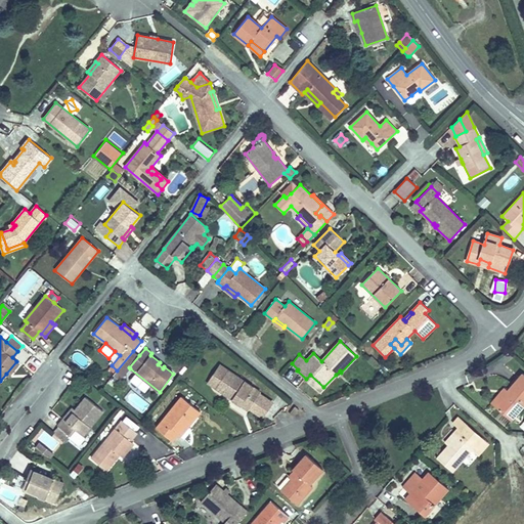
[(129,367),(139,355),(133,351),(117,370),(115,374),(114,375),(120,381),(130,368),(129,367)]
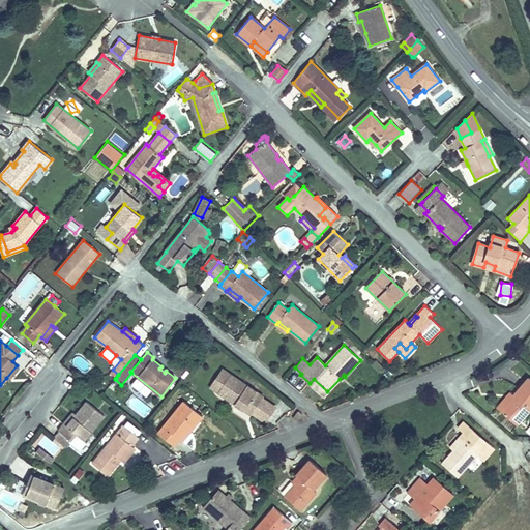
[(8,380),(20,367),(17,365),(6,378),(8,380)]
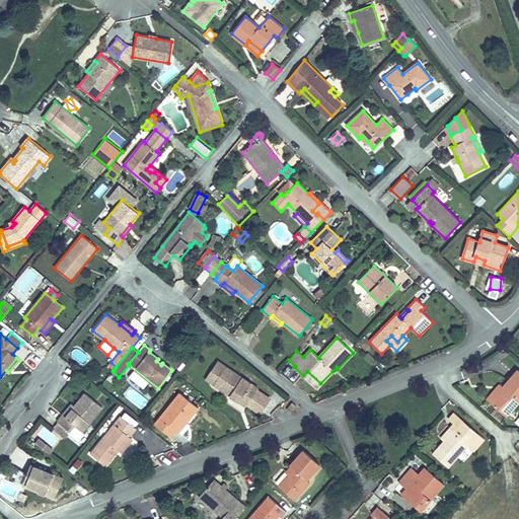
[(256,389),(258,388),(218,361),(210,373),(218,378),(214,384),(213,384),(227,393),(228,392),(231,393),(230,395),(245,406),(246,404),(256,389)]
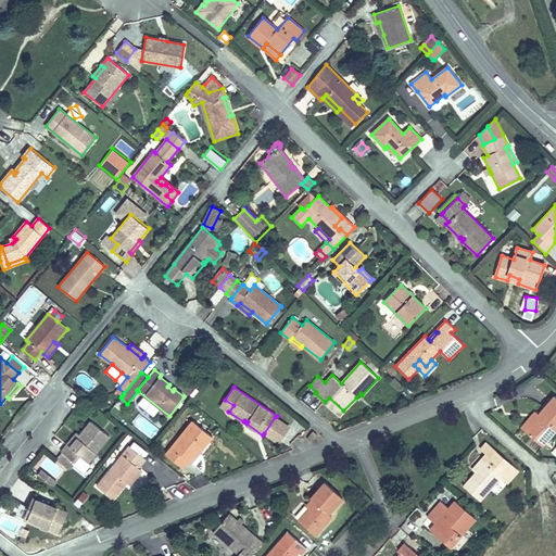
[(542,445),(555,429),(555,396),(539,414),(539,415),(540,416),(526,432),(542,445)]
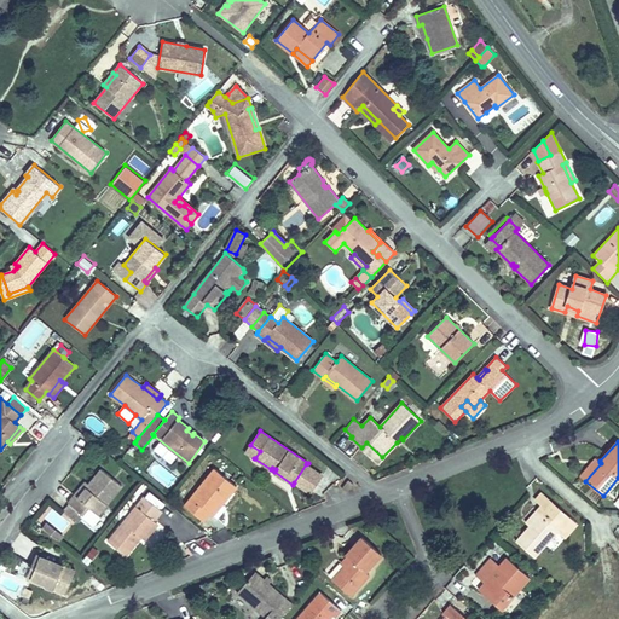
[(382,457),(366,443),(362,447),(377,462),(382,457)]
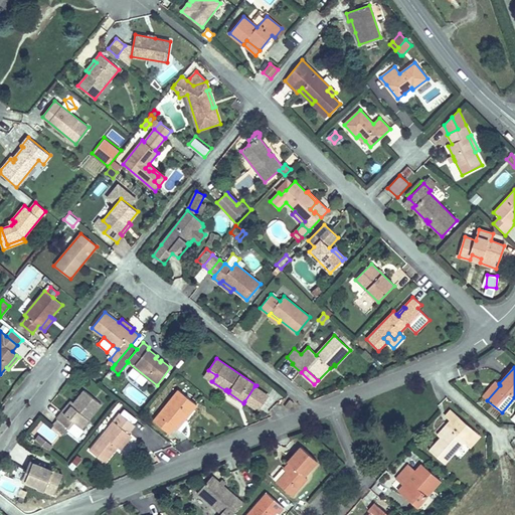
[(212,381),(216,375),(208,370),(204,376),(212,381)]
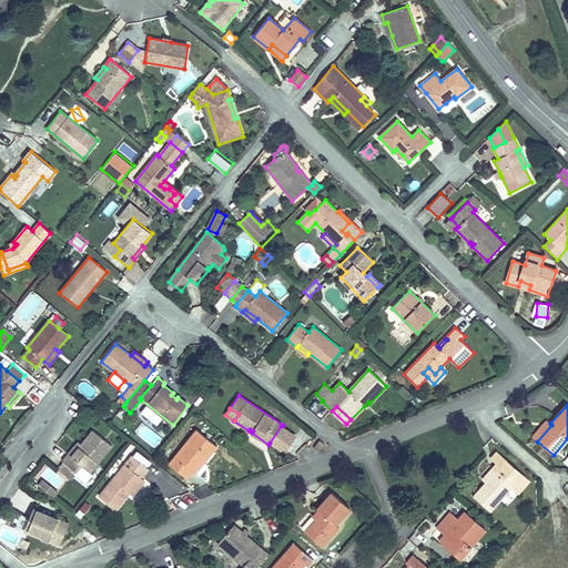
[(537,442),(551,425),(550,424),(550,423),(547,421),(533,437),(537,442)]
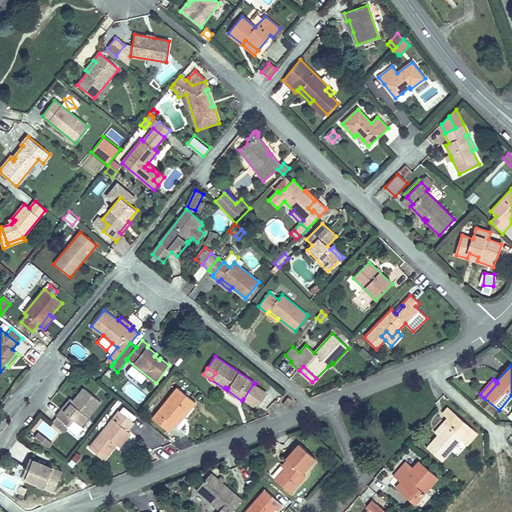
[(253,384),(243,399),(255,407),(265,392),(253,384)]
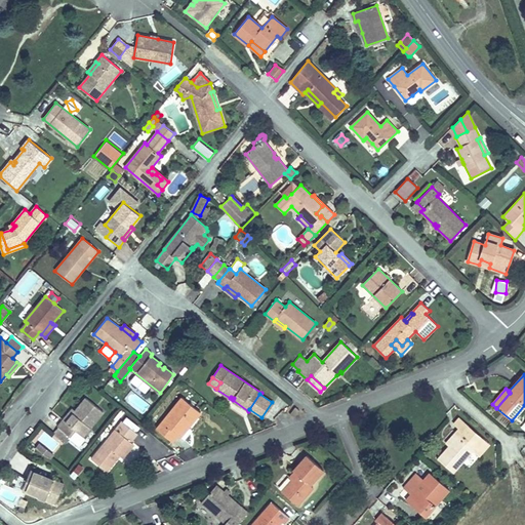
[(188,428),(201,412),(200,412),(183,397),(157,429),(172,442),(177,435),(185,426),(188,428)]
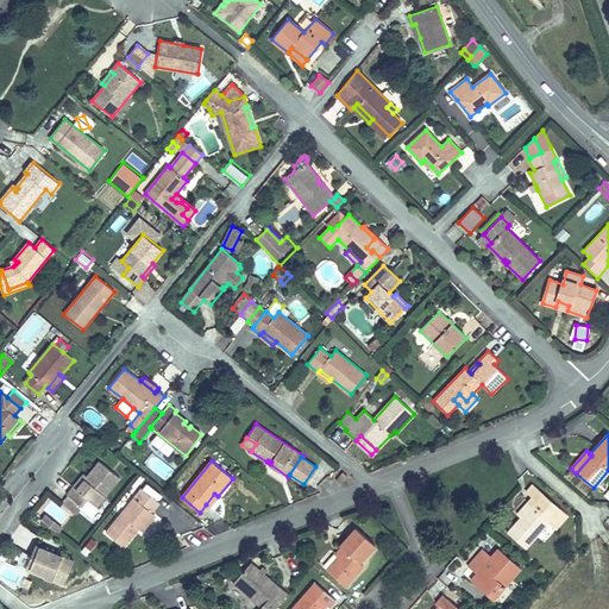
[(96,507),(120,478),(100,462),(87,477),(77,490),(74,488),(68,495),(81,506),(87,498),(96,507)]
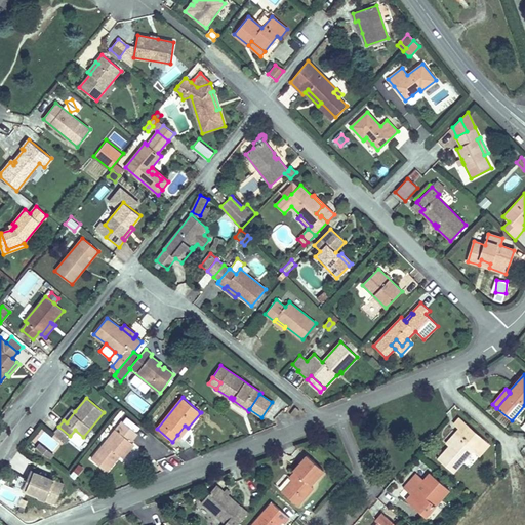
[(297,413),(299,410),(295,407),(290,414),(293,416),(296,412),(297,413)]
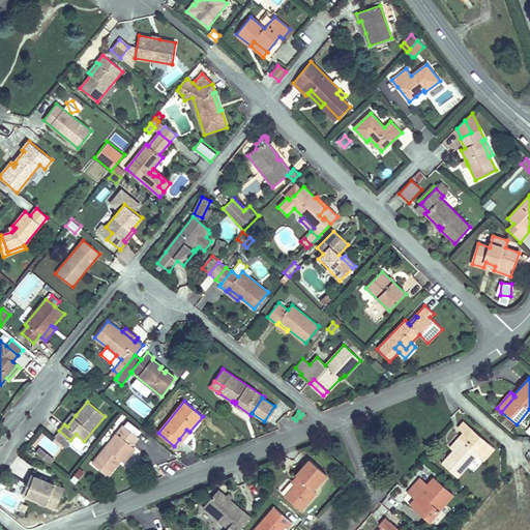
[(67,427),(76,415),(74,413),(64,424),(67,427)]
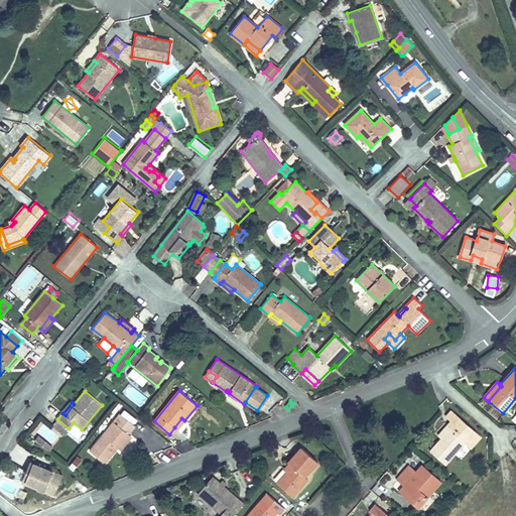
[(441,437),(450,427),(452,428),(456,424),(454,423),(459,418),(450,411),(446,416),(452,421),(439,435),(441,437)]
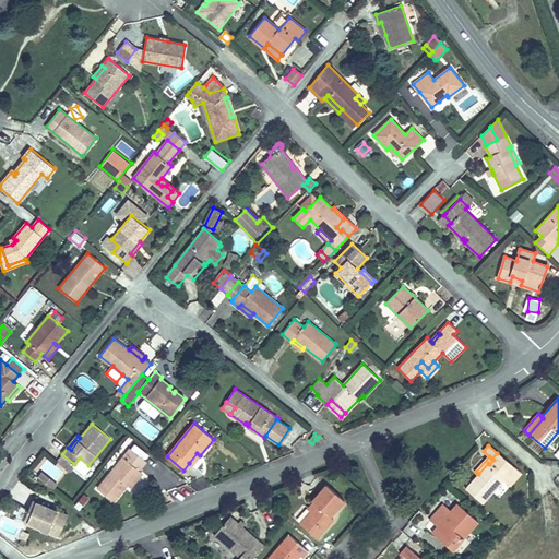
[(121,485),(123,482),(127,485),(131,488),(137,479),(133,477),(139,471),(146,461),(130,449),(97,489),(114,502),(125,488),(121,485)]
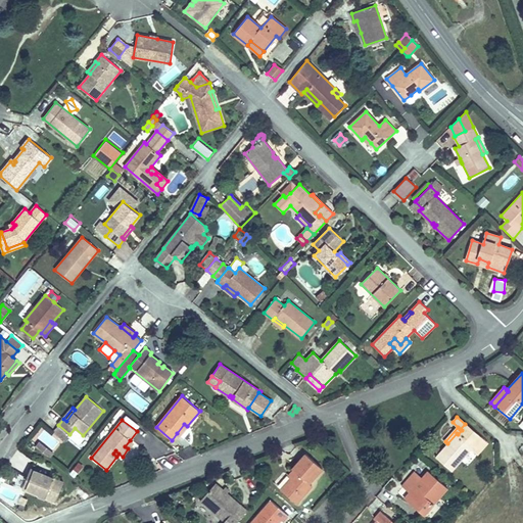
[(180,435),(187,426),(184,424),(177,433),(180,435)]
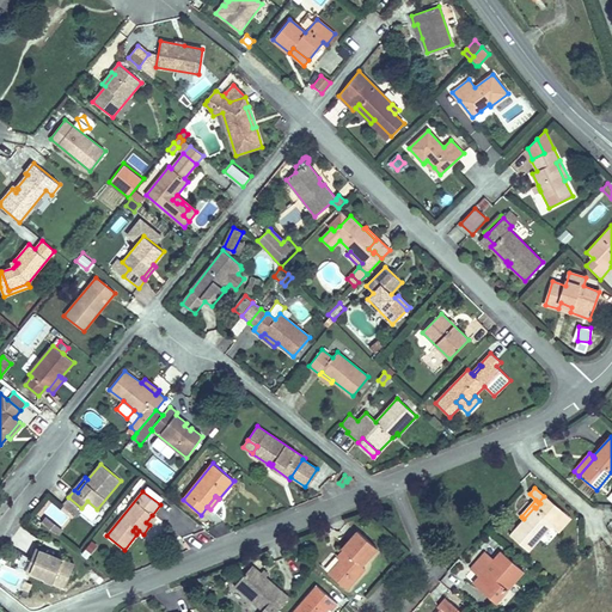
[(528,551),(552,525),(560,532),(570,519),(544,496),(538,502),(540,503),(536,508),(534,507),(524,519),(509,534),(528,551)]
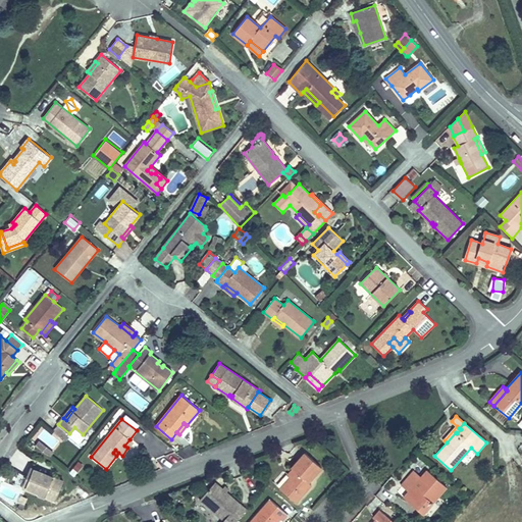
[(69,433),(58,424),(53,430),(64,440),(69,433)]
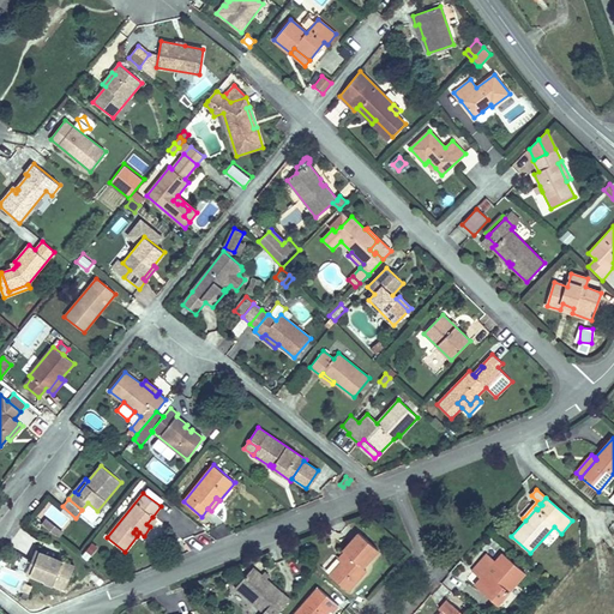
[(91,518),(97,511),(88,503),(82,510),(91,518)]
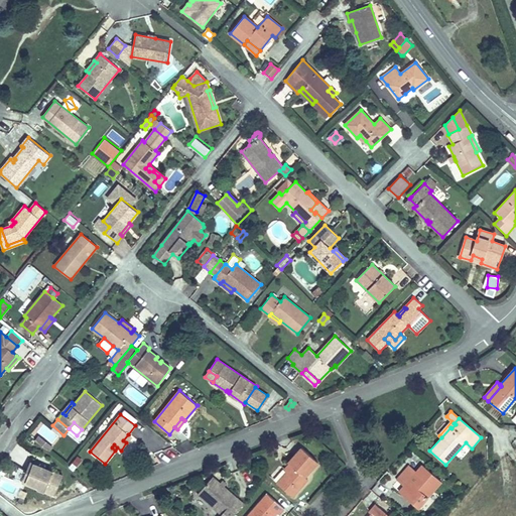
[(42,446),(45,441),(38,436),(35,440),(42,446)]
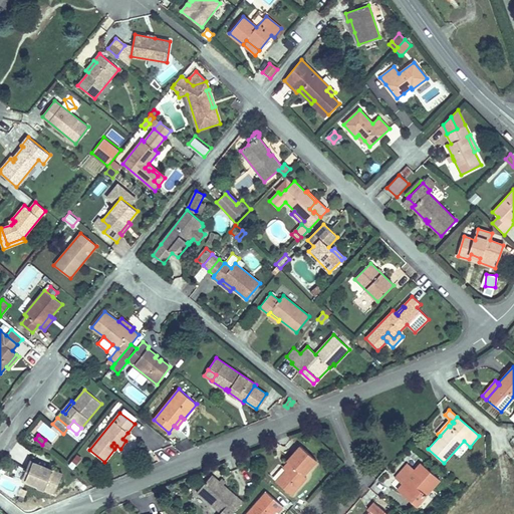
[(52,446),(45,440),(42,445),(49,450),(52,446)]
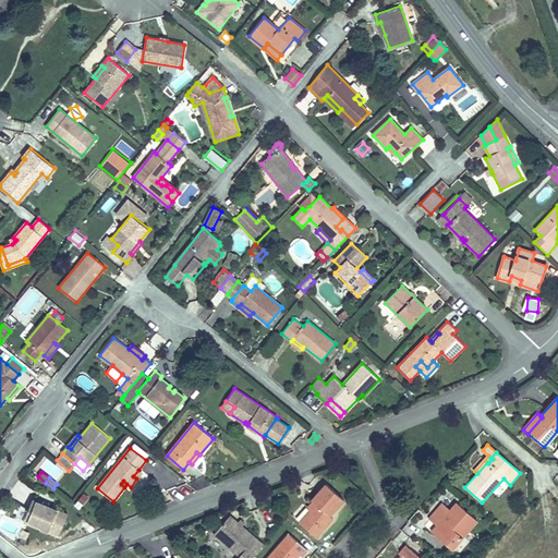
[(329,514),(343,499),(326,484),(312,500),(313,501),(316,504),(312,509),(300,522),(316,536),(332,518),(329,514)]
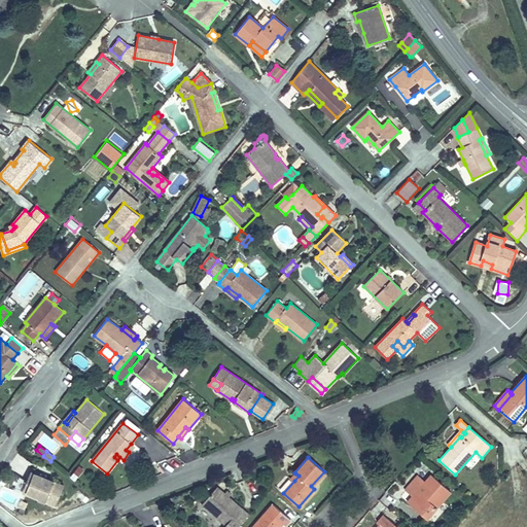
[(56,505),(64,486),(31,472),(27,482),(30,483),(27,492),(39,497),(38,498),(56,505)]
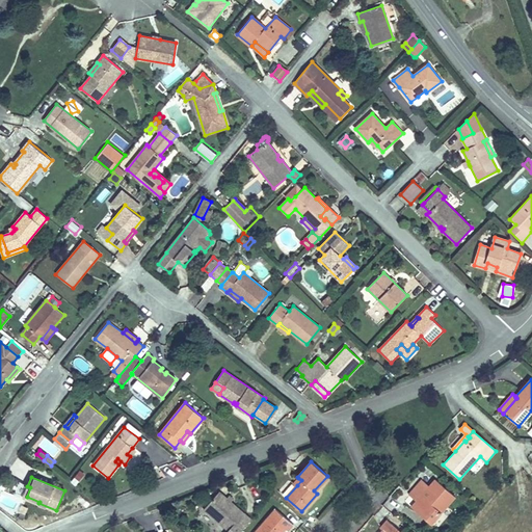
[(431,524),(455,497),(435,479),(421,496),(426,500),(417,511),(431,524)]
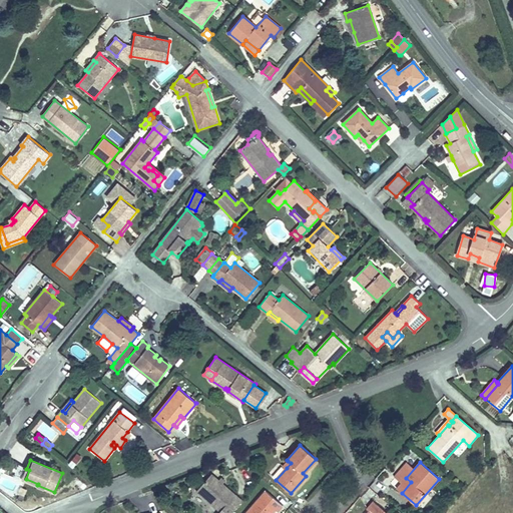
[(18,463),(14,474),(21,477),(25,466),(18,463)]
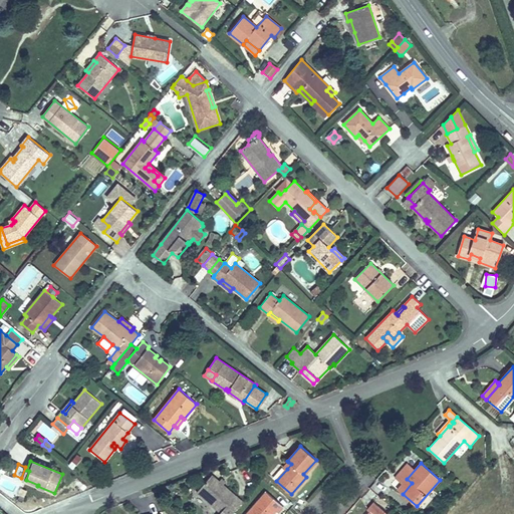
[(26,480),(29,471),(26,470),(22,480),(37,486),(38,485),(26,480)]
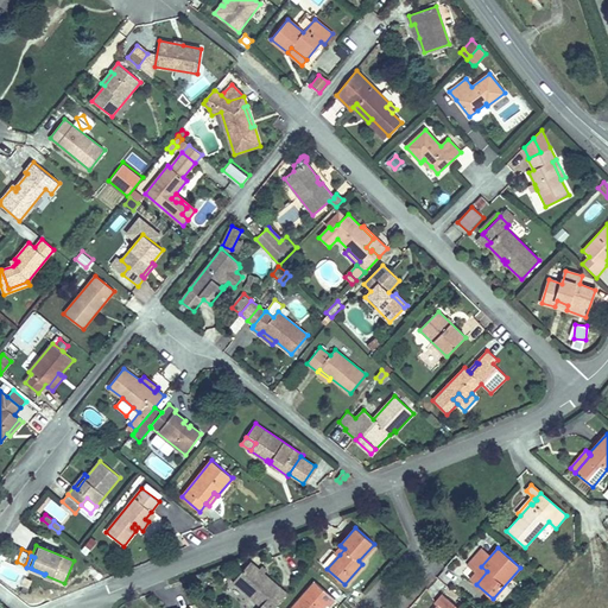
[(274,607),(287,594),(264,574),(263,575),(258,571),(259,570),(251,562),(233,582),(261,606),(259,607),(274,607)]
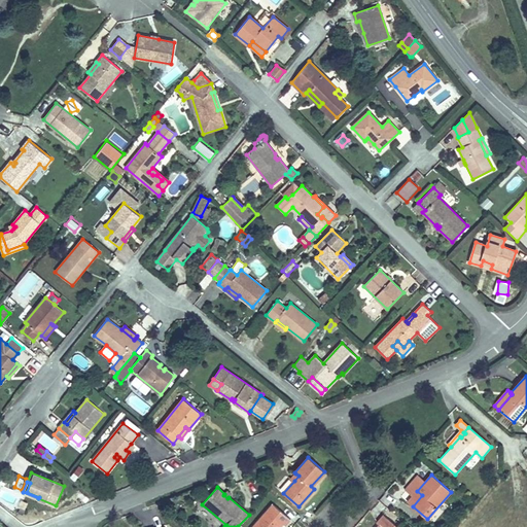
[(413,506),(422,495),(417,491),(408,502),(413,506)]
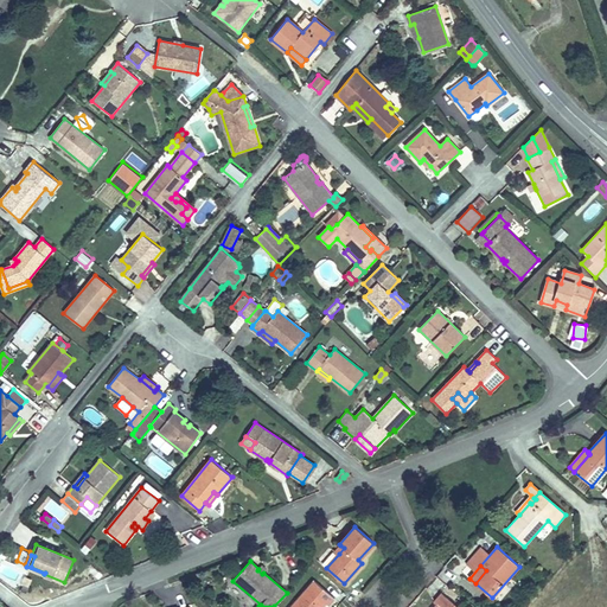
[(323,606),(326,605),(328,606),(334,599),(313,581),(289,606),(323,606)]
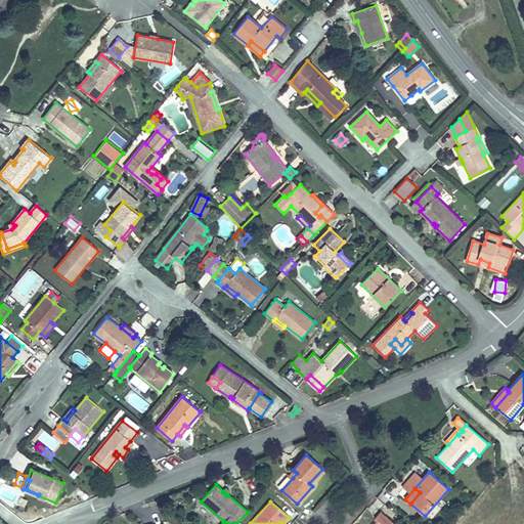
[(378,522),(384,515),(381,512),(375,519),(378,522)]
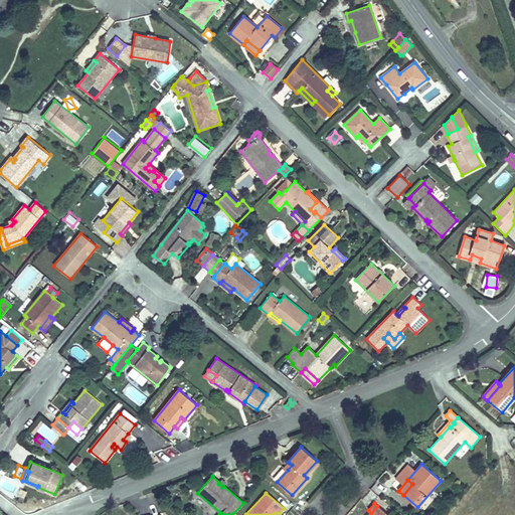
[(387,514),(377,506),(371,513),(368,514),(387,514)]
